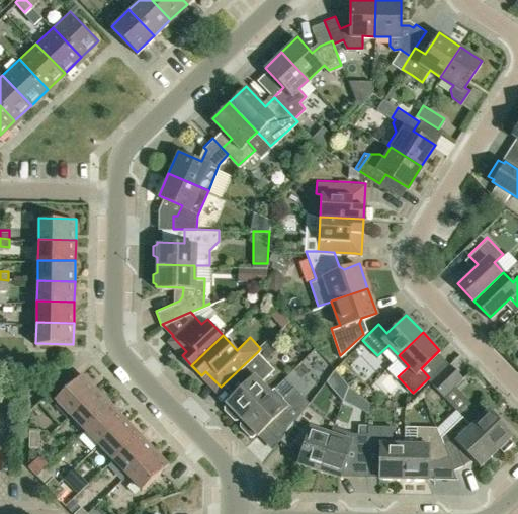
[(273,367),(267,361),(258,351),(236,372),(246,381),(226,401),(227,402),(225,404),(225,409),(235,419),(239,419),(241,417),(269,391),(260,380),(273,367)]
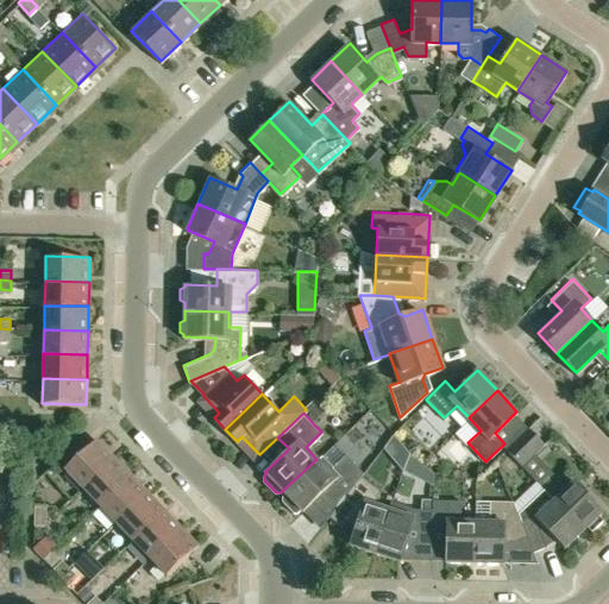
[(544,442),(538,436),(528,427),(506,448),(515,458),(521,464),(544,442)]
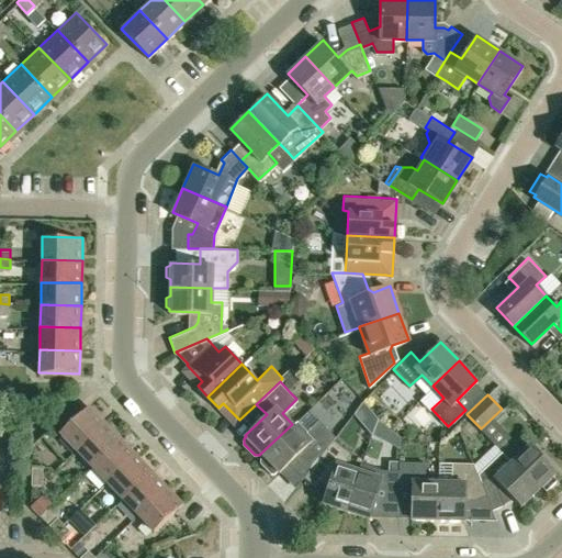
[(76,448),(104,421),(89,403),(79,412),(65,427),(59,432),(76,448)]
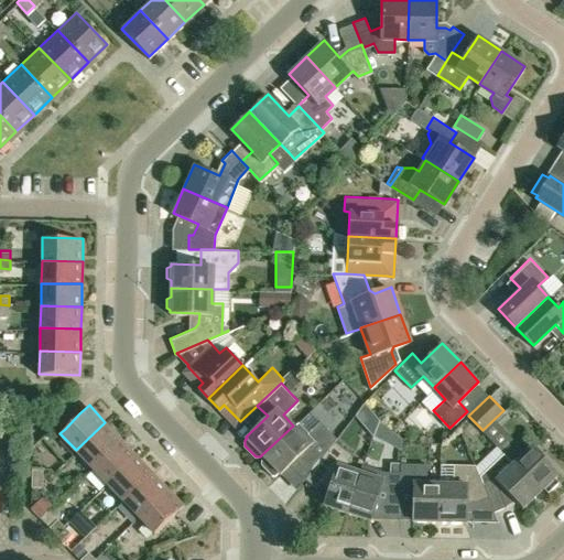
[(73,407),(57,421),(65,429),(79,413),(73,407)]
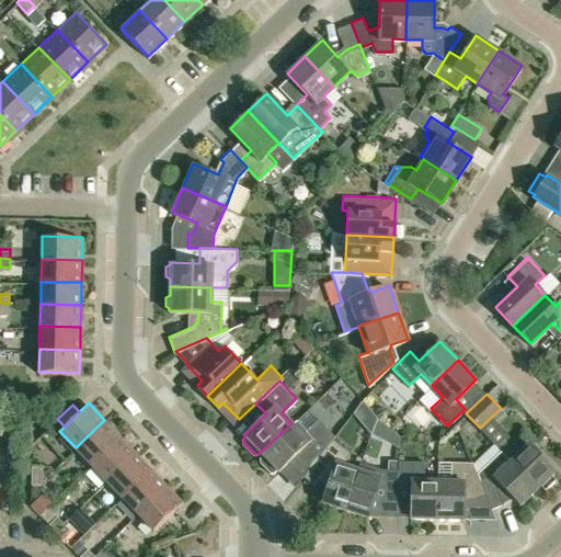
[(91,464),(119,435),(104,420),(76,447),(91,464)]
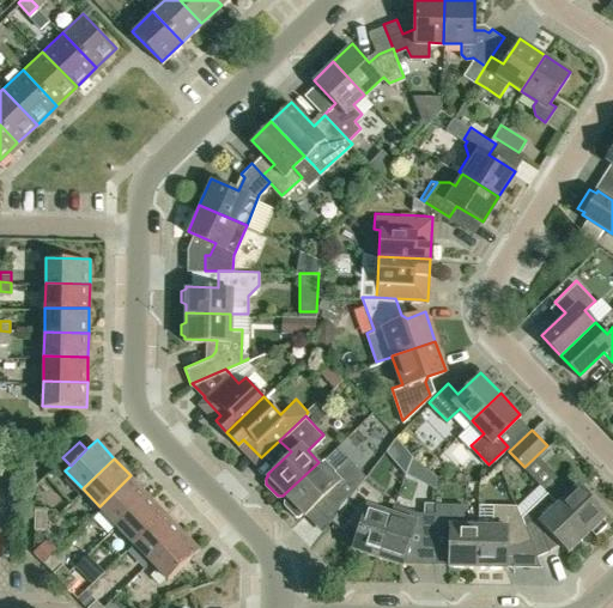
[(359,482),(363,478),(365,475),(352,461),(343,460),(329,473),(319,462),(285,493),(286,494),(284,497),(284,503),(296,515),(301,515),(303,512),(304,514),(314,504),(331,521),(331,520),(359,482)]
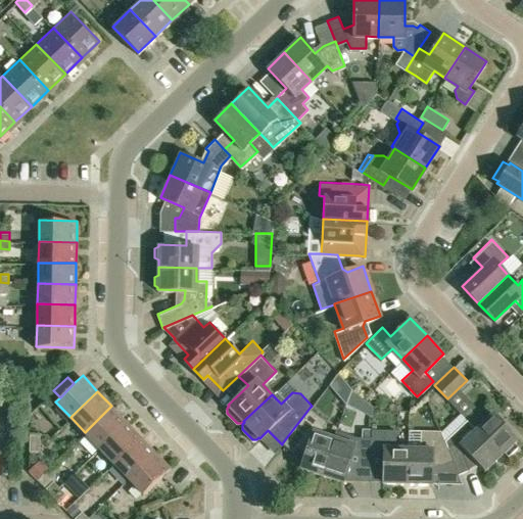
[(518,446),(513,441),(517,438),(492,413),(495,411),(487,402),(467,420),(475,428),(476,428),(501,454),(504,452),(508,456),(518,446)]
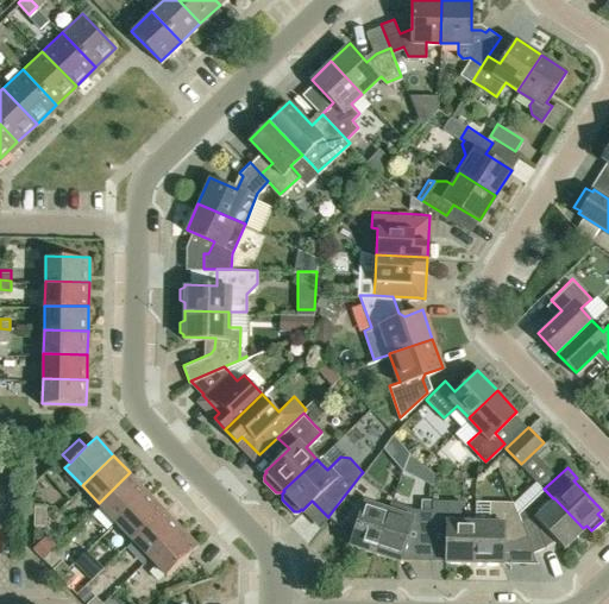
[(115,521),(146,490),(130,472),(99,503),(115,521)]
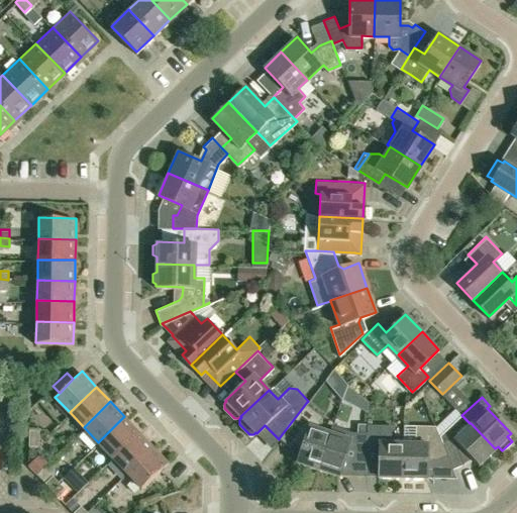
[(330,431),(317,427),(322,414),(306,403),(303,407),(279,438),(290,446),(295,439),(302,445),(297,462),(318,468),(330,431)]
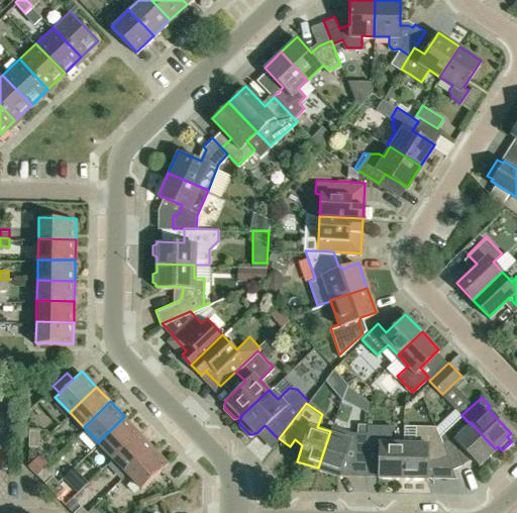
[(479,465),(495,448),(471,423),(470,423),(461,415),(439,436),(442,441),(446,452),(452,467),(463,463),(456,446),(459,444),(479,465)]
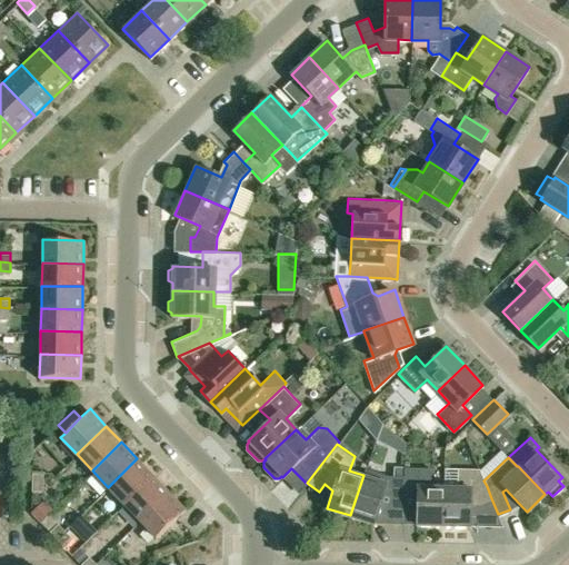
[(123,503),(153,475),(137,458),(108,487),(123,503)]
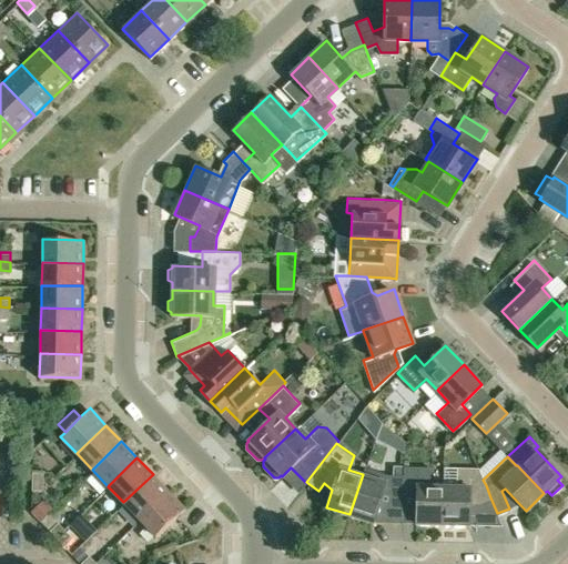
[(442,524),(443,486),(429,486),(429,466),(403,465),(403,474),(403,493),(416,493),(415,523),(442,524)]
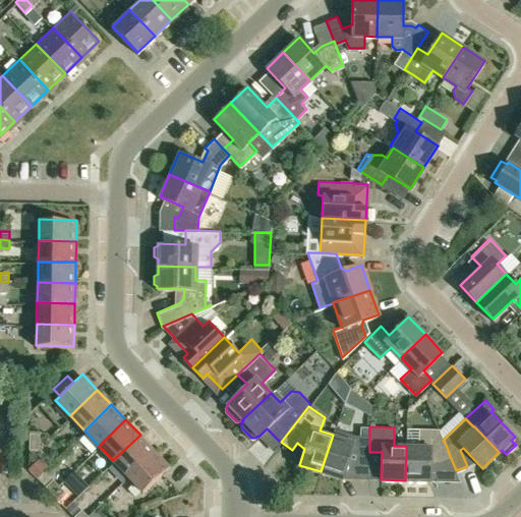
[(446,445),(443,440),(439,428),(418,427),(418,446),(406,446),(405,480),(429,480),(430,454),(436,453),(439,461),(450,456),(446,445)]
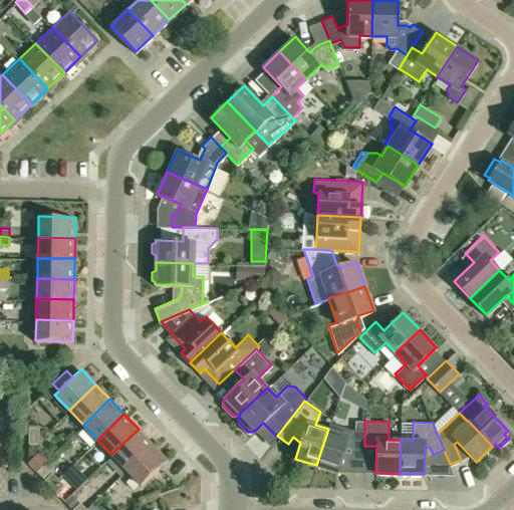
[(28,433),(39,433),(39,425),(29,425),(28,433)]
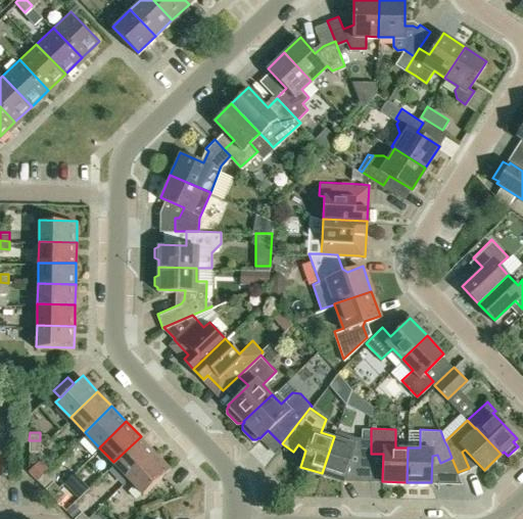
[(128,477),(155,452),(141,436),(113,462),(128,477)]
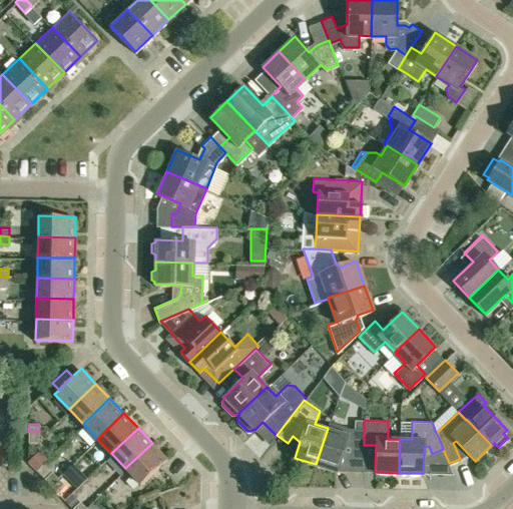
[(364,445),(364,428),(350,428),(348,435),(328,428),(316,464),(337,471),(346,443),(351,445),(351,453),(364,454),(364,445)]
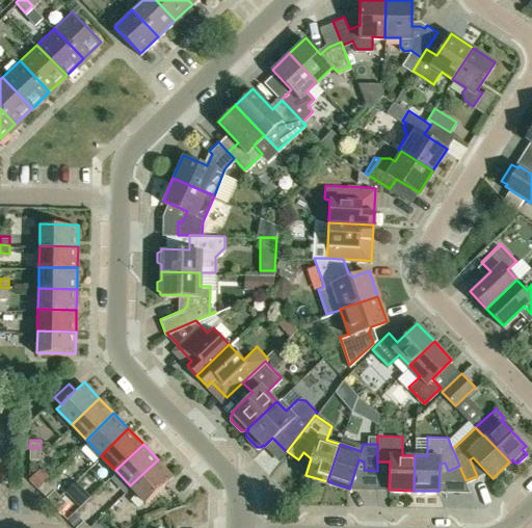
[(41,457),(41,448),(29,448),(29,456),(41,457)]
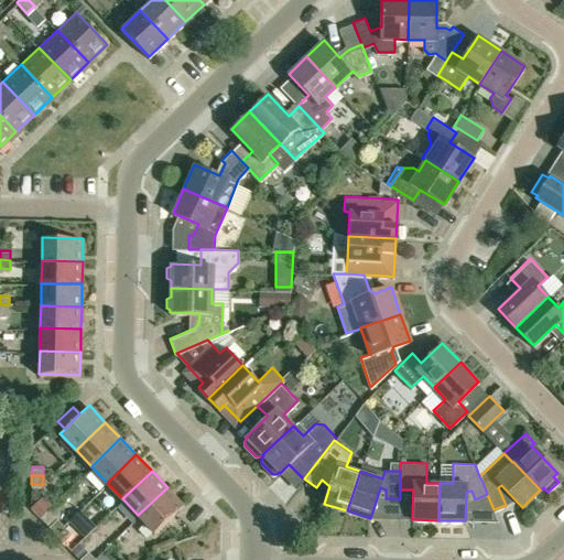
[(167,487),(138,515),(154,531),(183,504),(167,487)]
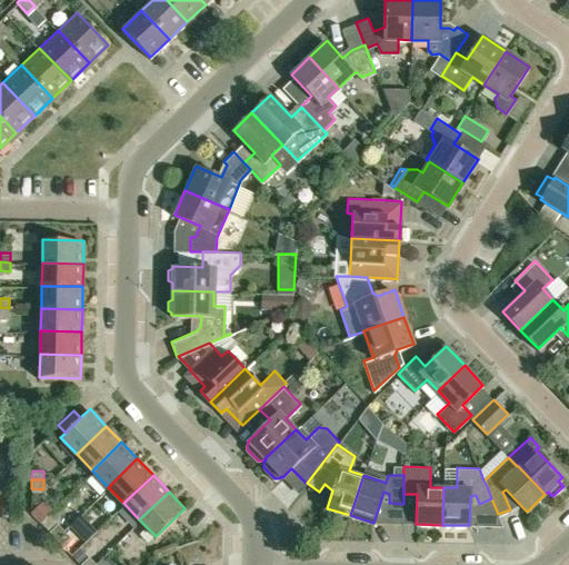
[(32,512),(39,518),(50,507),(43,501),(32,512)]
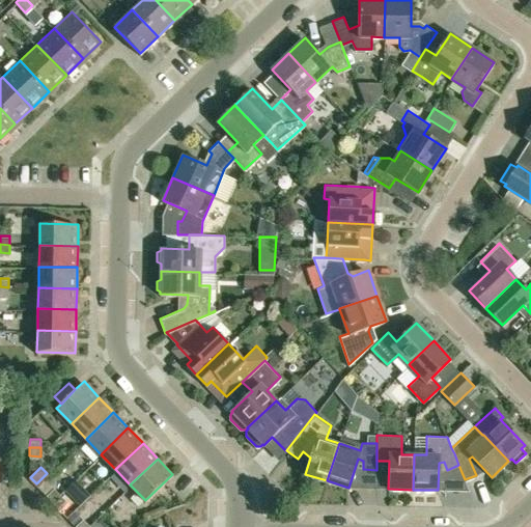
[(52,501),(59,494),(54,488),(46,495),(52,501)]
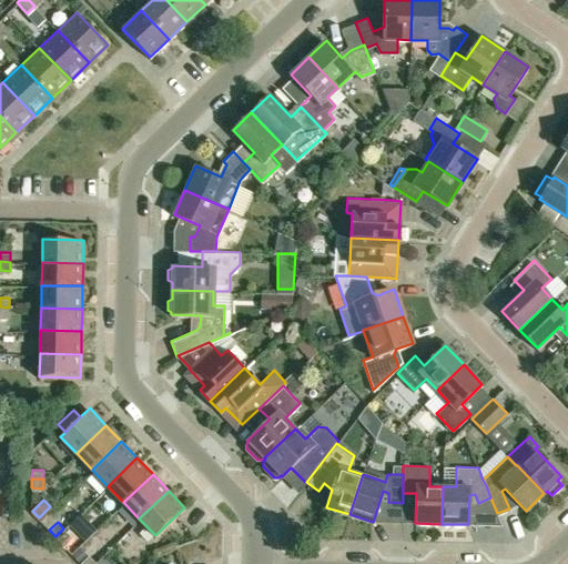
[(63,529),(56,536),(62,543),(70,535),(63,529)]
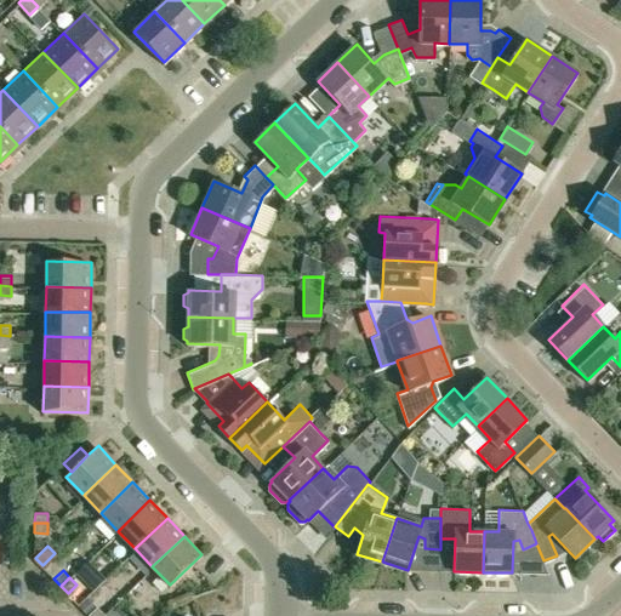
[(87,614),(97,605),(87,595),(78,604),(87,614)]
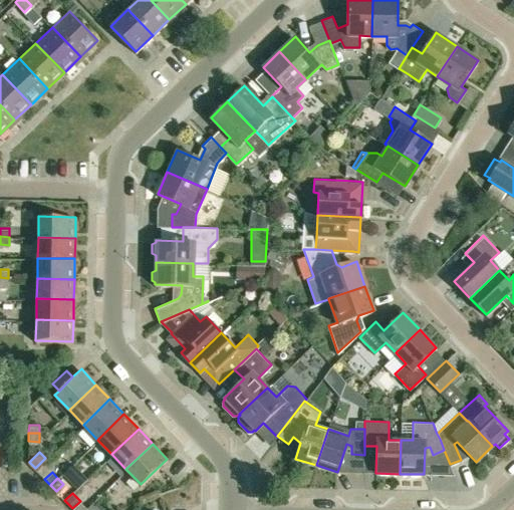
[(73,509),(82,509),(85,507),(80,501),(72,508),(73,509)]
